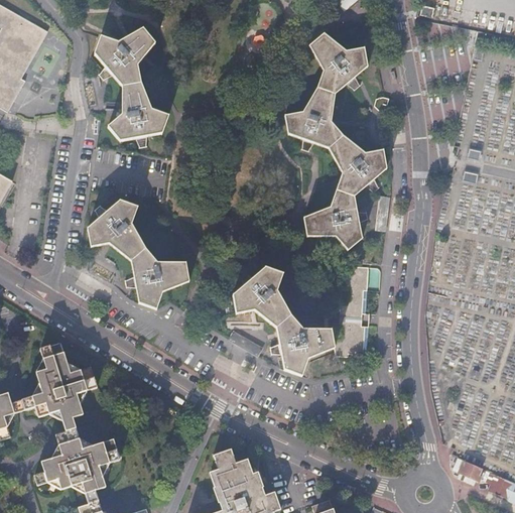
[(421,11),(433,15),(436,5),(424,2),(421,11)]
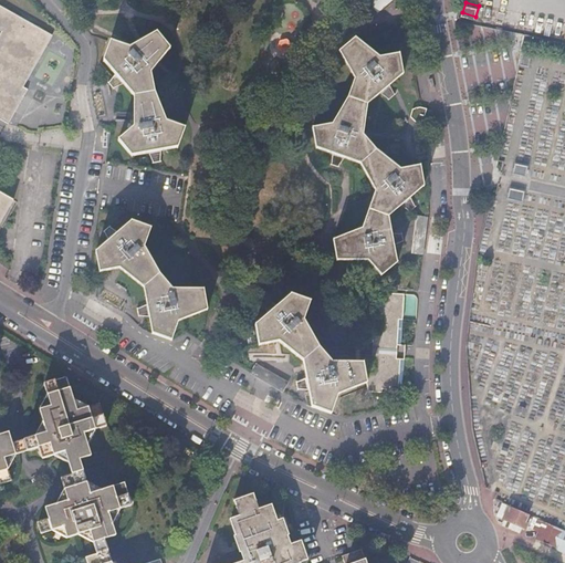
[(54,34),(0,3),(0,28),(4,31),(0,38),(0,115),(11,123),(30,89),(25,85),(54,34)]
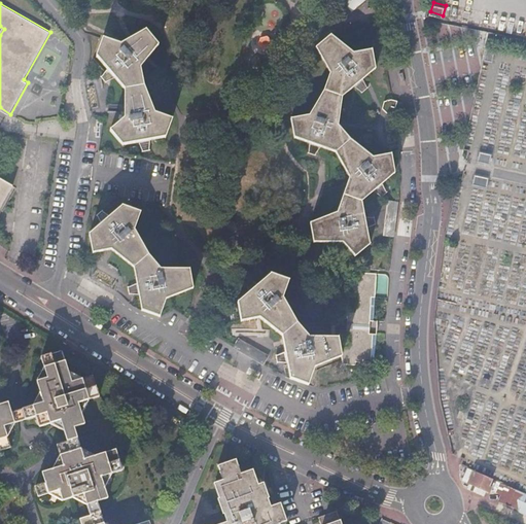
[(141,65),(159,42),(147,27),(120,43),(104,37),(97,56),(107,67),(102,75),(106,80),(114,75),(126,89),(126,117),(111,130),(125,144),(139,140),(144,149),(151,147),(151,138),(168,135),(173,116),(154,110),(144,83),(141,65)]
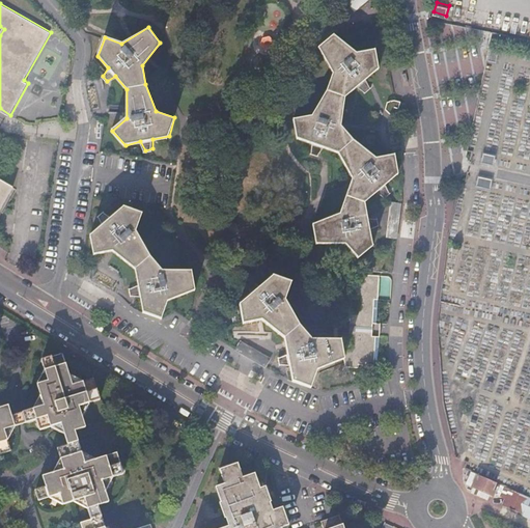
[(354,140),(353,139),(340,126),(345,96),(357,86),(365,92),(371,87),(366,78),(379,68),(374,48),(357,51),(334,33),(317,46),(332,71),(326,89),(312,113),(293,117),(297,137),(312,143),(311,154),(317,156),(323,147),(337,153),(337,154),(353,177),(345,196),(340,213),(313,224),(317,245),(345,245),(358,259),(373,246),(370,230),(380,226),(378,219),(368,219),(366,203),(366,202),(377,193),(386,198),(391,194),(386,186),(397,174),(394,155),(377,158),(354,140)]
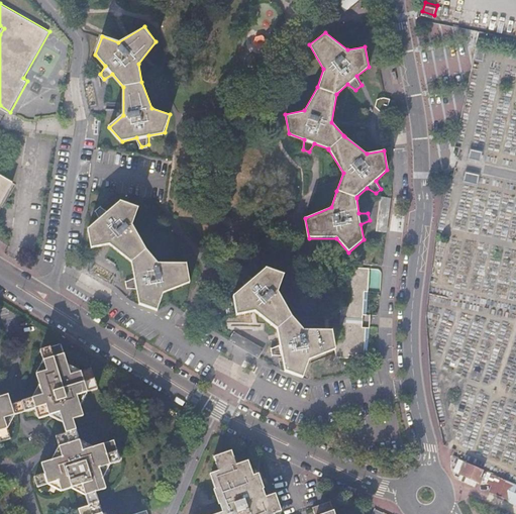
[(382,109),(388,107),(391,97),(385,95),(379,98),(376,104),(382,109)]
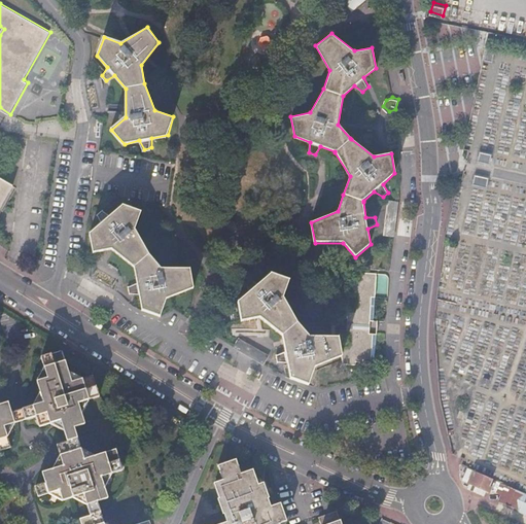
[(492,151),(481,149),(479,159),(490,161),(492,151)]
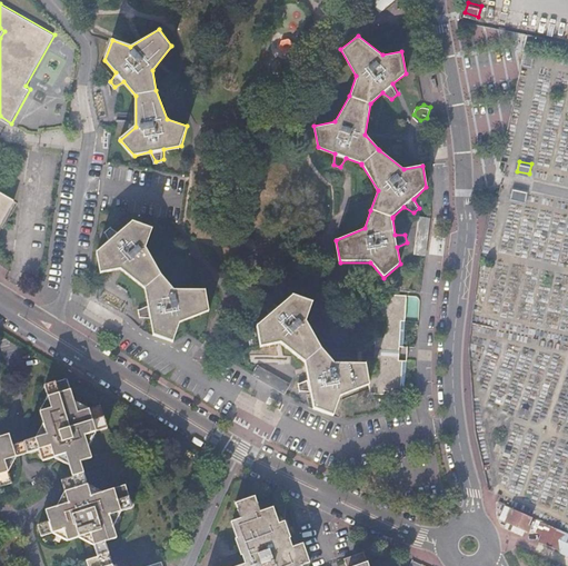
[(0,226),(17,197),(0,187),(0,226)]
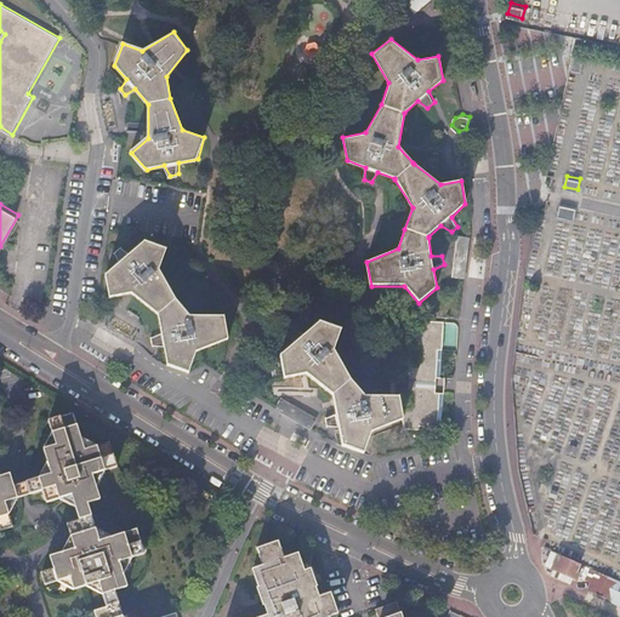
[(576,207),(561,204),(558,213),(574,217),(576,207)]
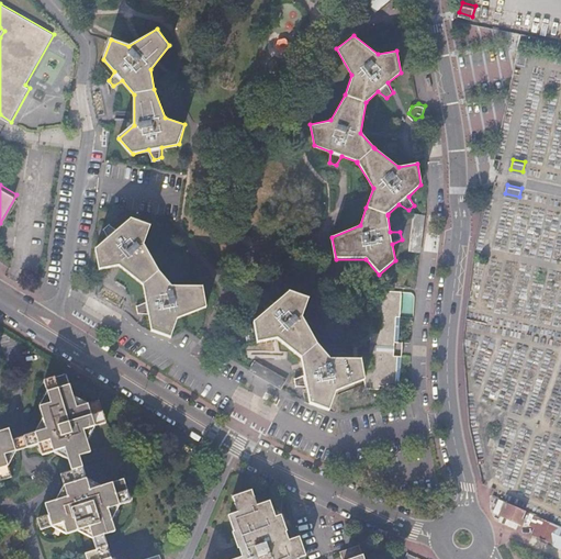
[(426,211),(414,209),(410,247),(422,248),(426,211)]
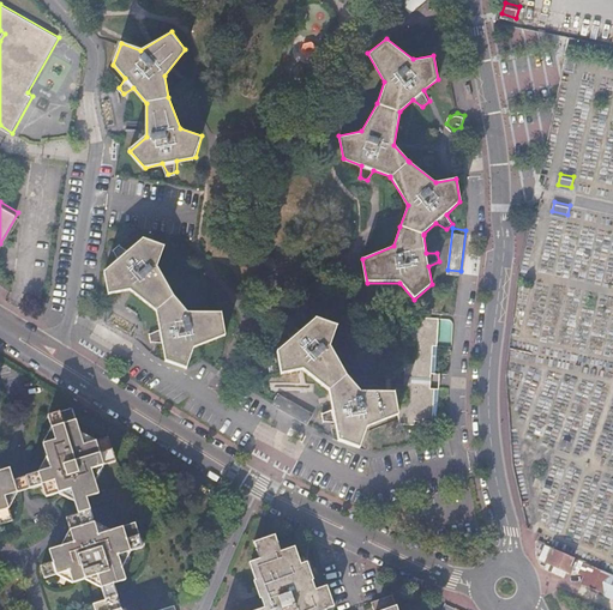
[(132,288),(157,309),(162,328),(151,333),(152,339),(164,340),(168,358),(188,367),(198,345),(228,333),(223,310),(190,312),(175,295),(174,295),(158,266),(166,245),(144,237),(131,249),(121,242),(115,248),(120,259),(106,271),(109,293),(132,288)]
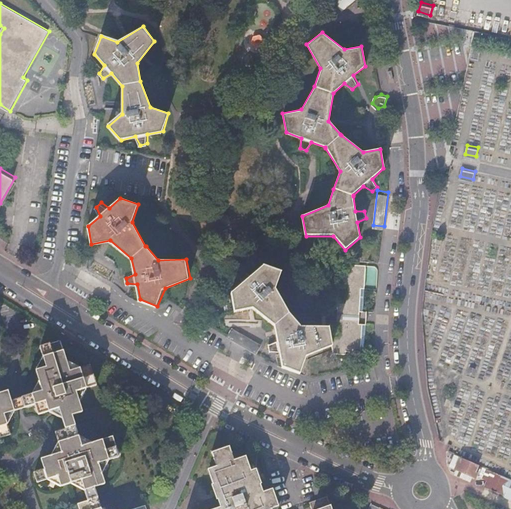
[(331,334),(333,343),(335,351),(347,352),(347,349),(351,350),(351,352),(365,352),(367,321),(361,321),(361,309),(365,309),(368,263),(353,262),(353,258),(351,258),(346,261),(346,269),(341,269),(338,307),(335,307),(331,311),(330,315),(334,320),(338,321),(337,334),(331,334)]
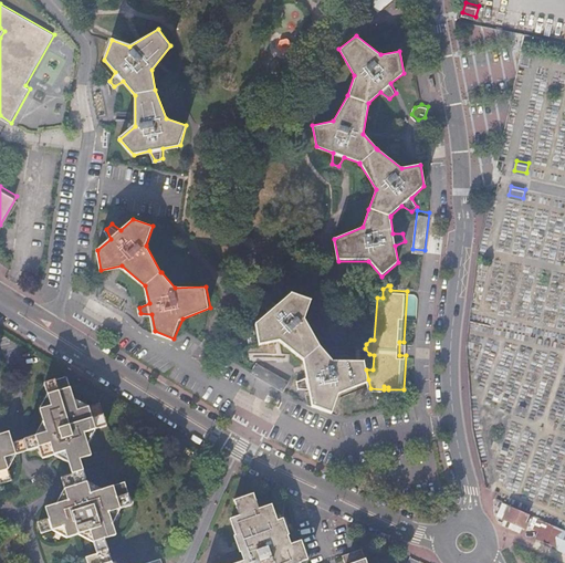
[(366,369),(364,358),(334,360),(320,343),(318,342),(304,315),(312,295),(293,288),(280,299),(272,292),(265,296),(271,306),(257,318),(261,339),(281,335),(305,354),(305,355),(307,372),(297,376),(299,383),(310,384),(312,400),(332,408),(341,391),(368,379),(366,369)]
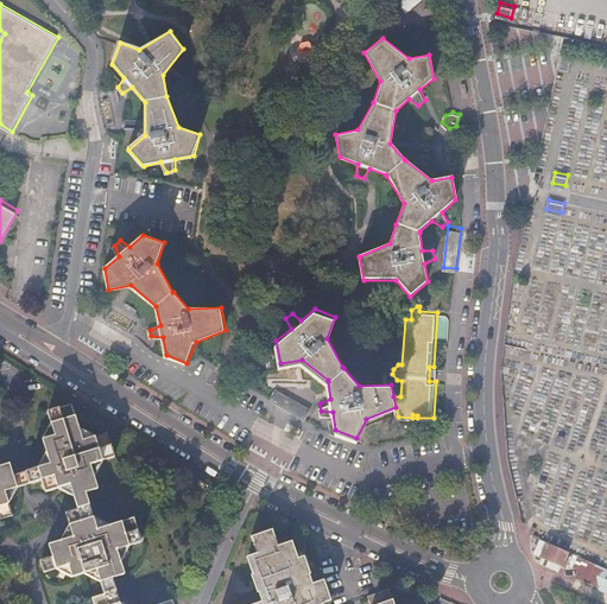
[(311,405),(276,386),(270,396),(305,417),(311,405)]
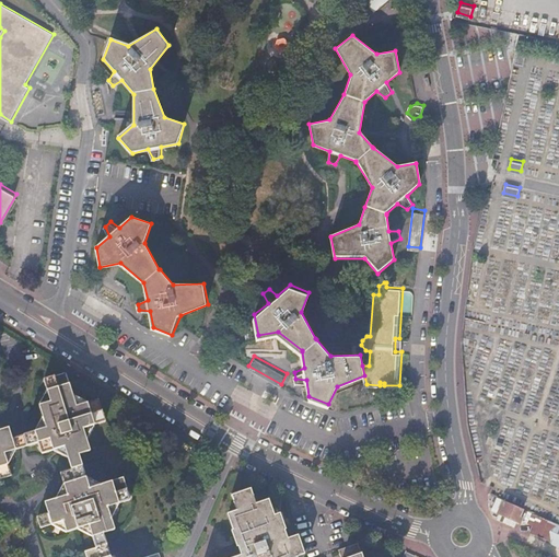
[(68,465),(80,461),(77,452),(88,448),(81,426),(103,419),(96,398),(73,406),(63,371),(43,378),(49,401),(38,405),(44,426),(22,433),(26,443),(36,441),(39,452),(62,444),(68,465)]
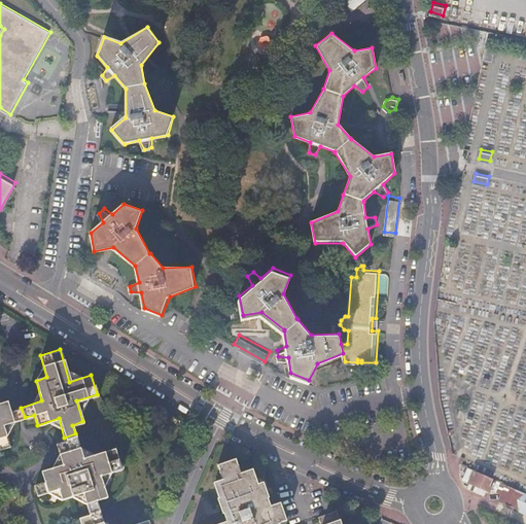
[(0,448),(8,445),(2,424),(12,421),(5,399),(0,400),(0,448)]
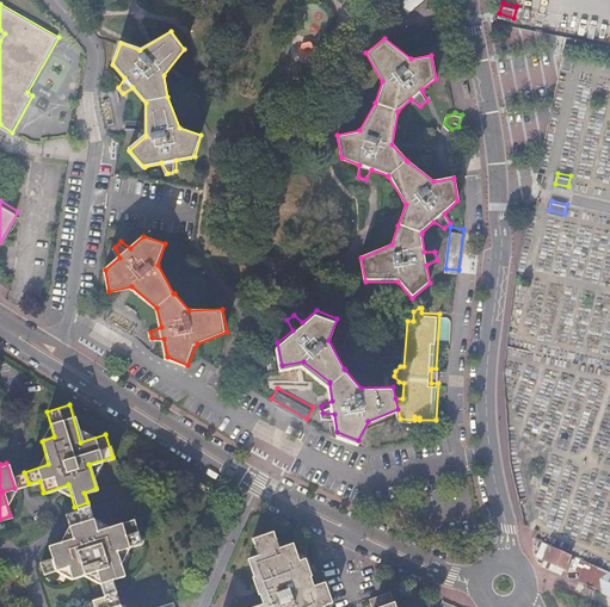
[(74,507),(62,511),(71,537),(47,544),(50,555),(38,559),(42,571),(66,563),(71,576),(94,568),(102,593),(115,588),(111,576),(122,573),(115,549),(139,542),(131,518),(96,528),(87,502),(74,507)]
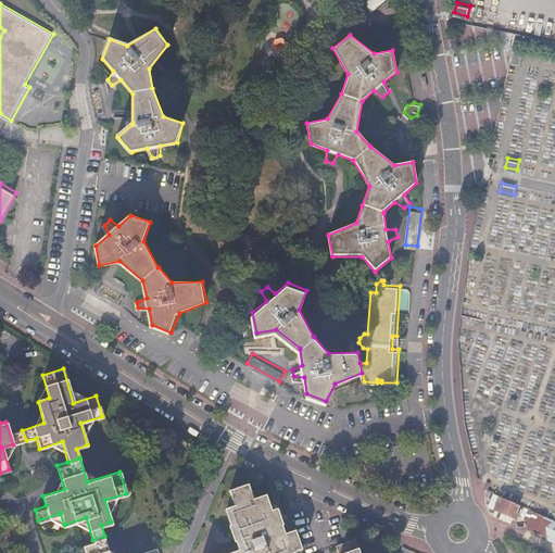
[(255,495),(250,480),(232,488),(237,502),(229,504),(235,520),(232,522),(238,537),(238,538),(241,547),(221,552),(219,552),(218,550),(209,552),(289,552),(288,550),(304,543),(298,525),(287,529),(278,505),(273,507),(266,491),(255,495)]
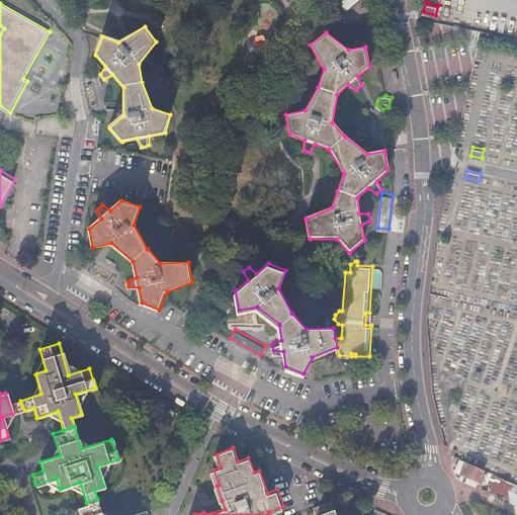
[(481,481),(482,478),(483,476),(482,475),(485,467),(466,459),(461,471),(481,481)]
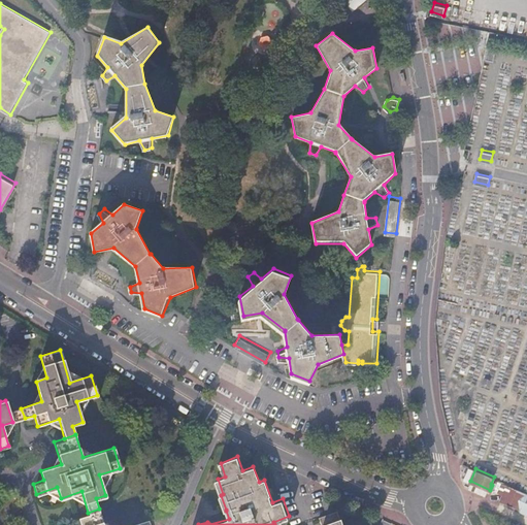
[(526,492),(494,477),(491,484),(492,485),(491,487),(502,493),(500,500),(526,512),(526,492)]
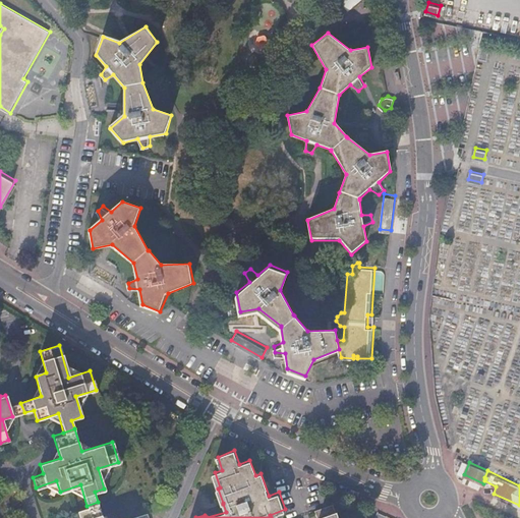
[(339,517),(334,501),(316,507),(320,517),(339,517)]
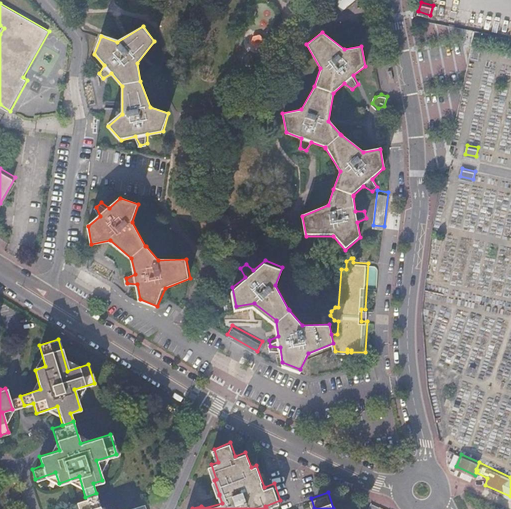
[(100,508),(96,493),(85,497),(75,500),(77,508),(144,508),(142,501),(117,508),(100,508)]
